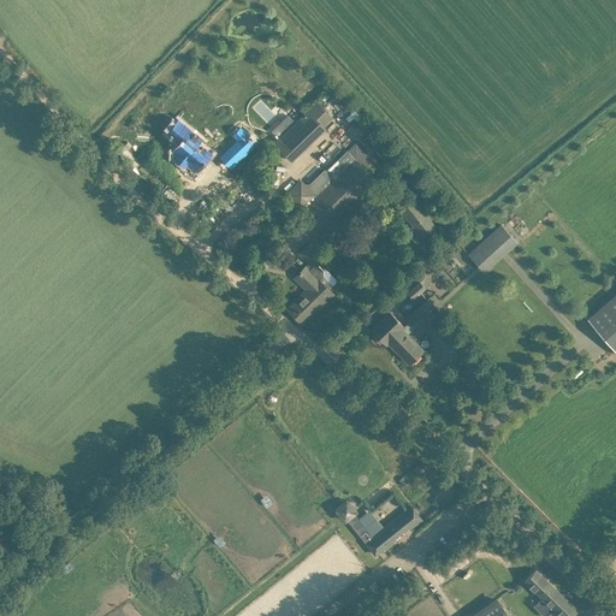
[(273,142),(291,160),(326,128),(308,108),(273,142)]
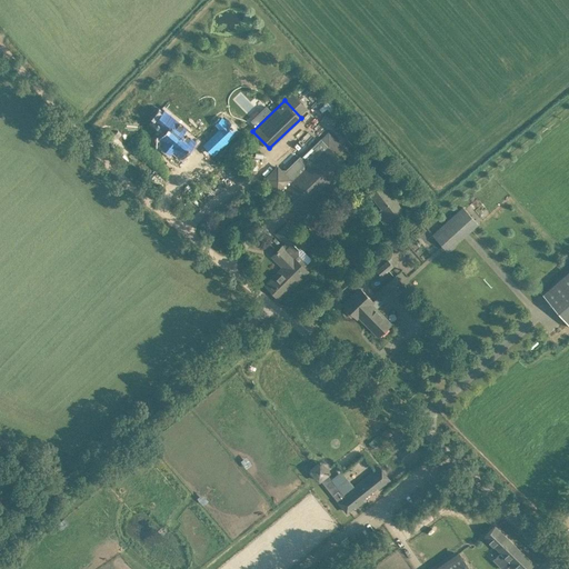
[(170,111),(160,122),(169,130),(163,137),(167,139),(166,141),(175,149),(176,147),(183,153),(189,148),(191,146),(190,145),(196,139),(185,129),(187,126),(170,111)]
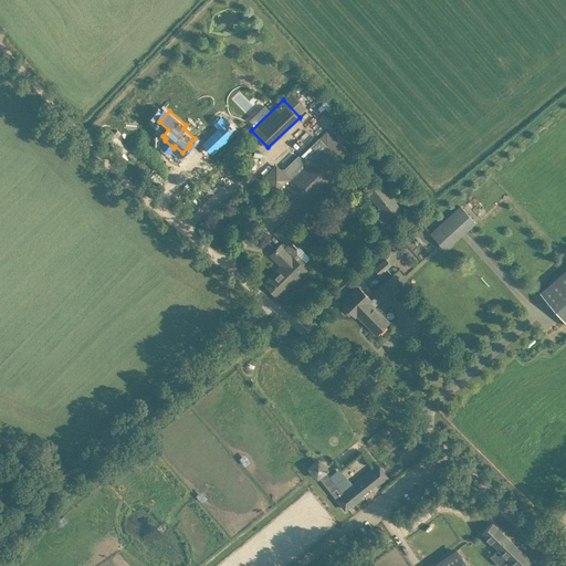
[(216,132),(203,144),(212,154),(232,134),(223,124),(221,125),(220,124),(213,129),(216,132)]
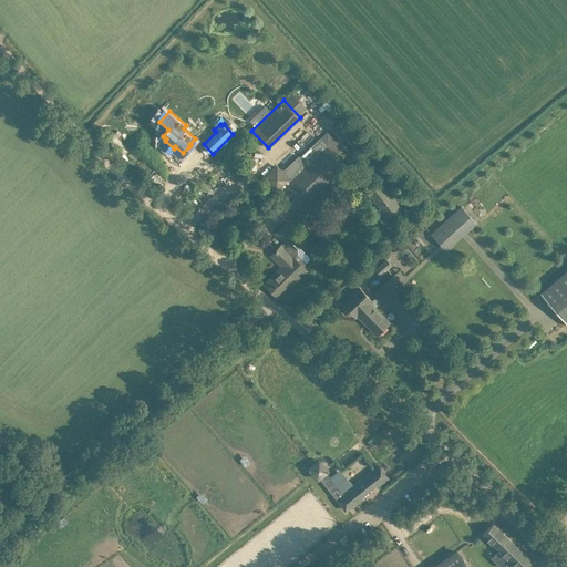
[(278,189),(280,192),(279,192),(298,212),(346,165),(341,161),(349,154),(327,131),(300,157),(299,155),(285,168),(280,168),(277,164),(263,177),(276,192),(278,189)]
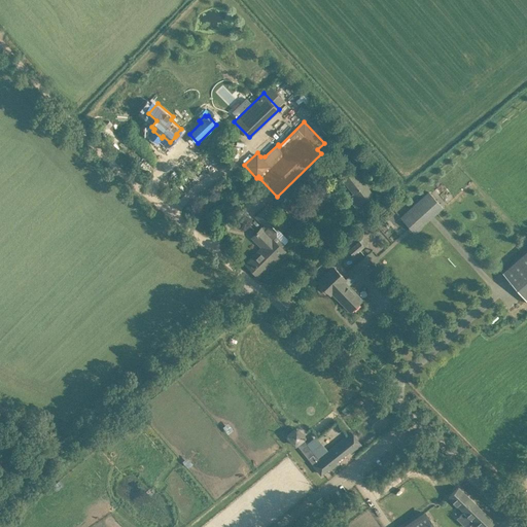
[(355,170),(342,180),(359,203),(373,192),(355,170)]
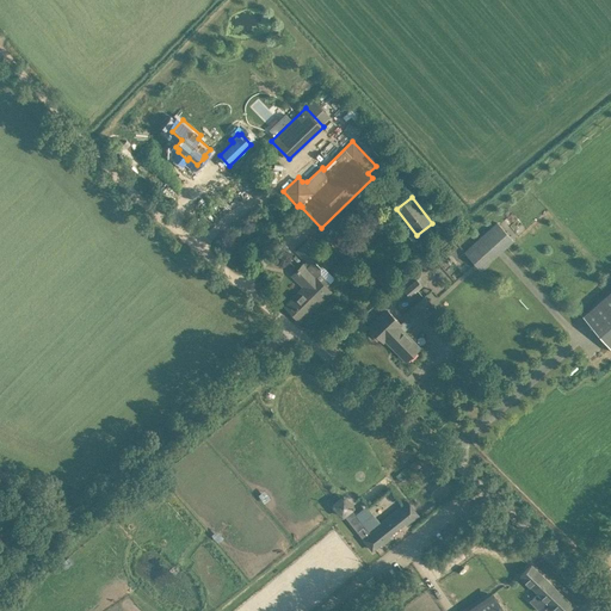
[(351,201),(347,204),(355,211),(358,208),(351,201)]
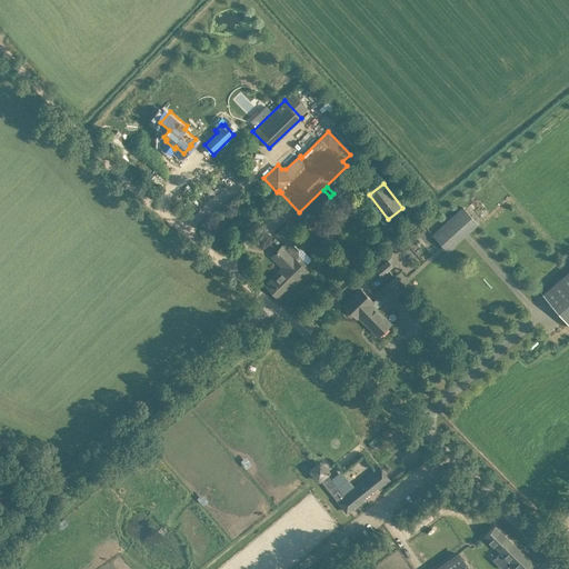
[(343,201),(326,220),(338,233),(357,215),(343,201)]
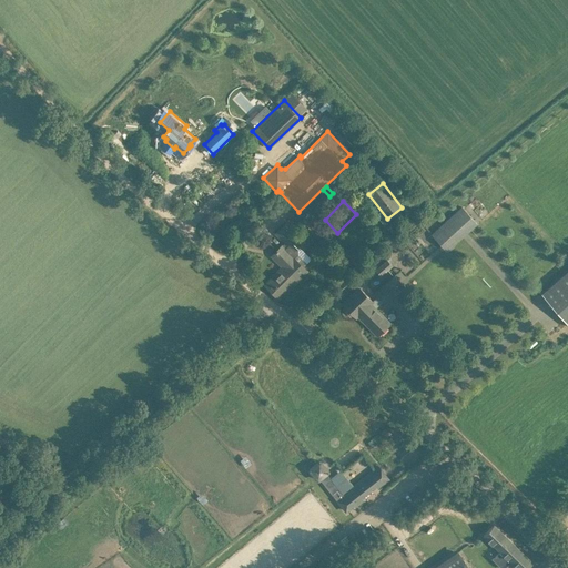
[(447,251),(477,223),(462,205),(430,234),(447,251)]
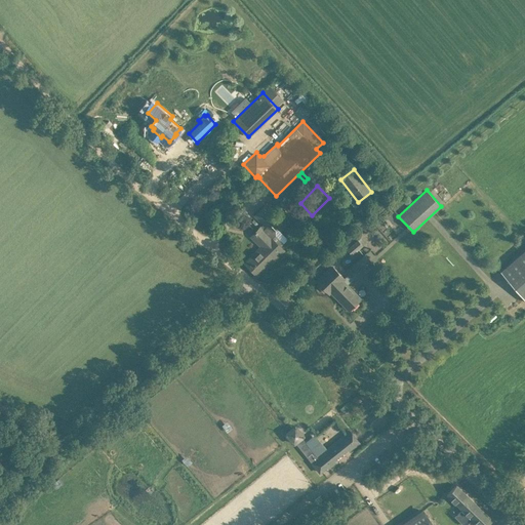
[(257,276),(265,269),(284,248),(281,245),(283,243),(276,235),(276,230),(269,224),(273,219),(272,218),(274,216),(273,215),(276,211),(266,203),(260,208),(254,214),(264,223),(260,226),(258,229),(251,236),(261,246),(245,263),(257,276)]
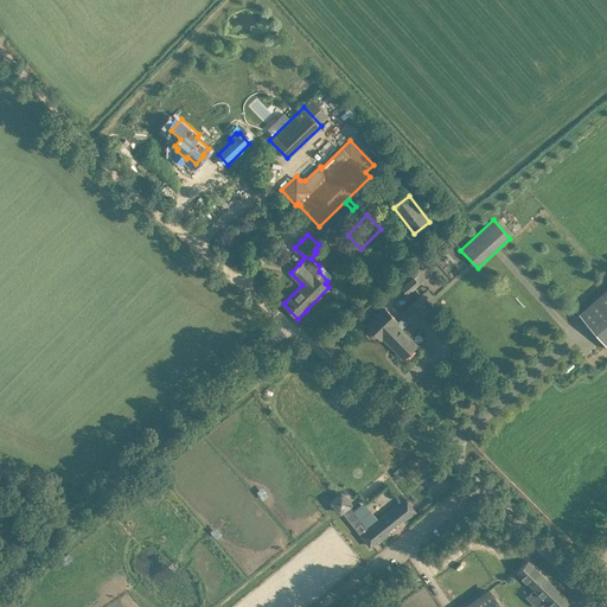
[(407,295),(420,283),(414,276),(401,288),(407,295)]
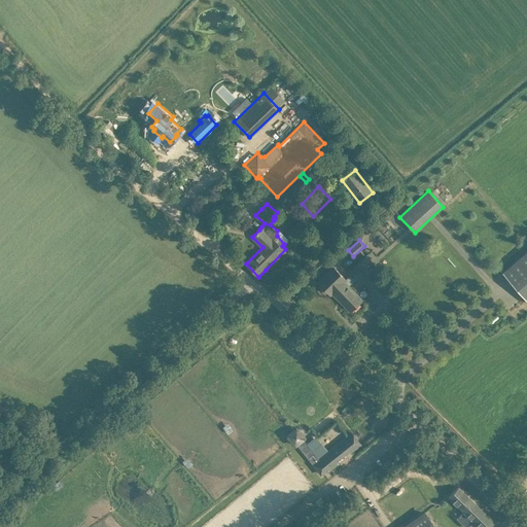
[(526,300),(526,251),(502,273),(526,300)]
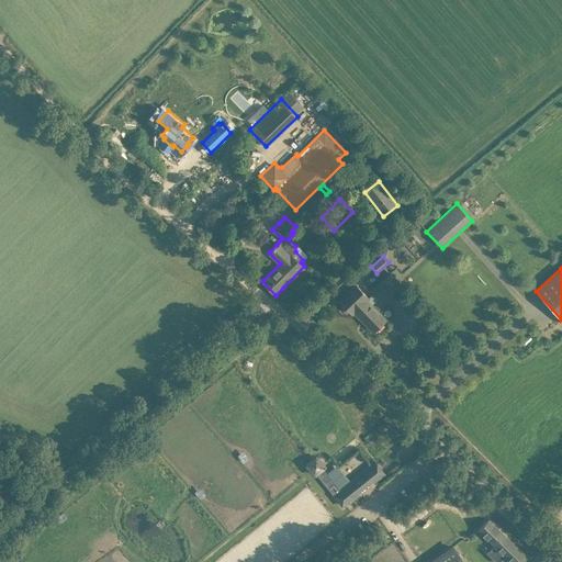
[(363,274),(359,269),(350,278),(355,282),(363,274)]
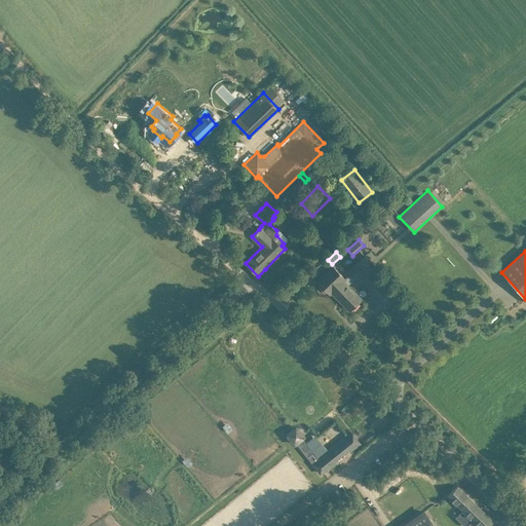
[(362,257),(347,270),(349,273),(354,278),(357,280),(371,267),(366,262),(370,259),(366,254),(362,257)]
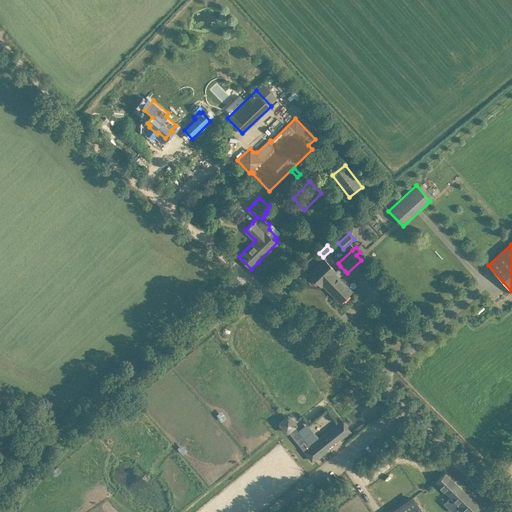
[(316,267),(309,274),(321,286),(322,284),(340,302),(347,295),(352,290),(339,277),(345,271),(340,266),(336,270),(324,258),(316,267)]
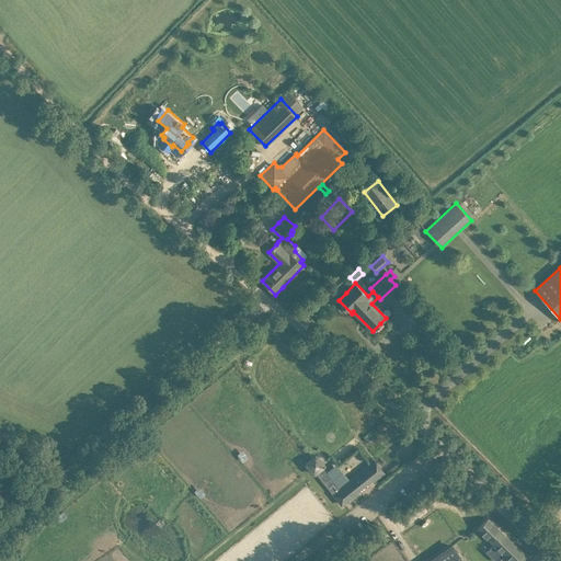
[(371,480),(373,483),(386,473),(374,458),(332,492),(341,505),(348,500),(350,501),(359,493),(358,491),(371,480)]
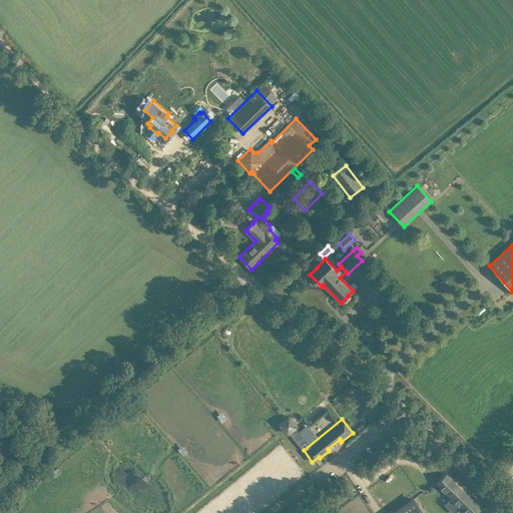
[(439,481),(437,483),(451,496),(444,504),(453,512),(455,512),(462,507),(468,512),(475,512),(481,508),(446,474),(439,481)]
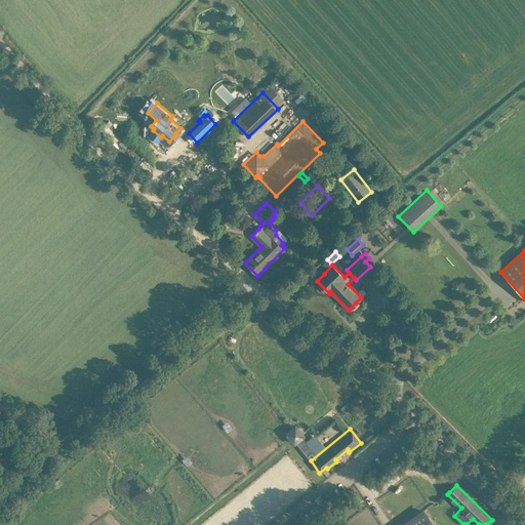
[(402,524),(434,524),(423,511),(402,524)]
